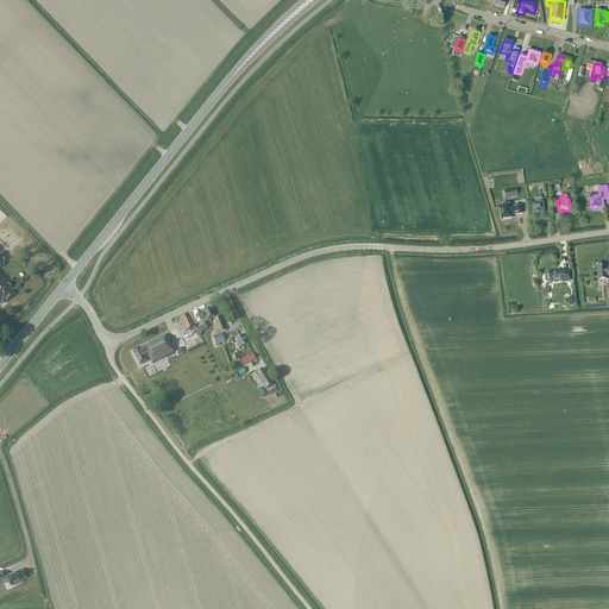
[(541,203),(541,202),(541,198),(535,199),(535,202),(537,202),(537,203),(533,205),(534,214),(535,214),(535,215),(540,214),(540,213),(544,212),(542,203),(541,203)]
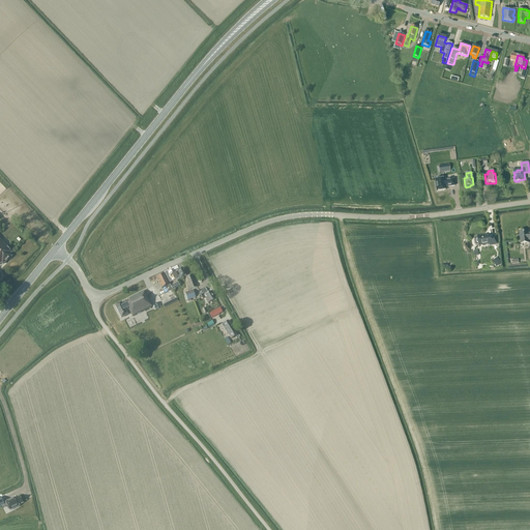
[(445,180),(445,178),(435,180),(437,192),(446,190),(446,187),(455,186),(454,179),(445,180)]
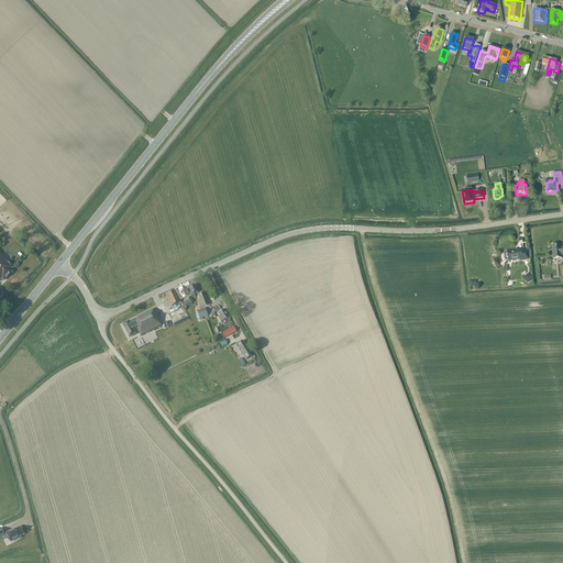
[(3,280),(12,272),(10,271),(13,267),(8,262),(8,261),(0,253),(0,231),(0,230),(0,279),(1,279),(3,280)]
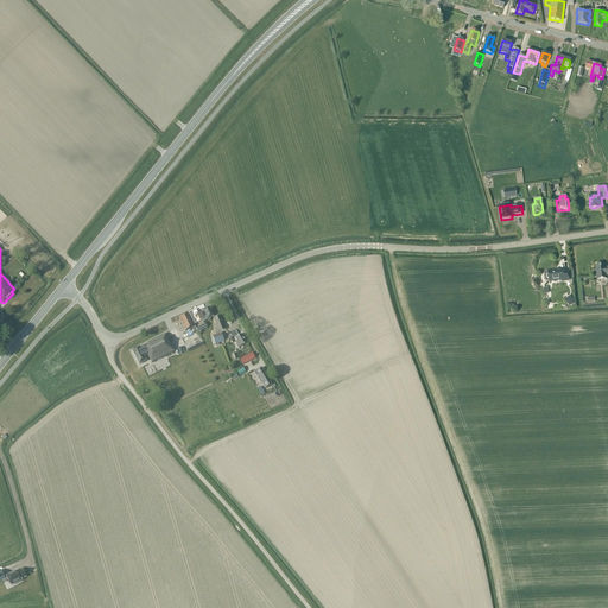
[(607,267),(605,267),(605,265),(595,266),(596,280),(606,279),(606,276),(607,274),(607,267)]
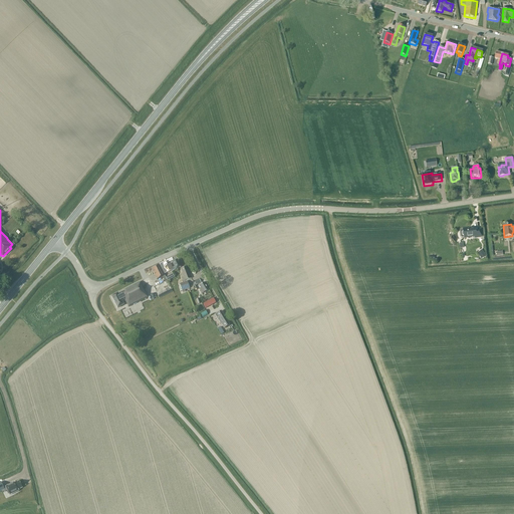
[(468,229),(463,229),(463,232),(462,232),(462,233),(462,236),(463,236),(464,236),(464,237),(467,236),(467,237),(468,238),(471,238),(471,237),(474,236),(474,238),(482,237),(481,230),(474,231),(474,229),(468,229)]
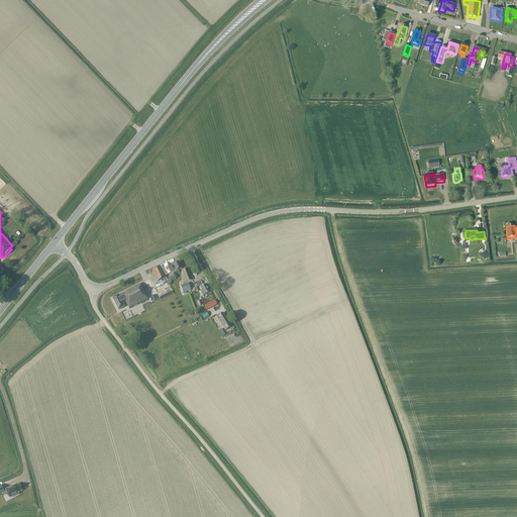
[(484,262),(489,259),(485,251),(480,254),(484,262)]
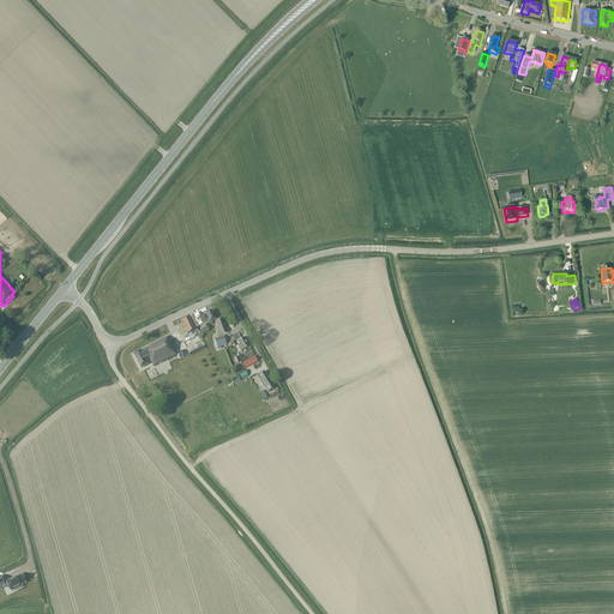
[(216,319),(212,311),(206,313),(210,323),(216,319)]
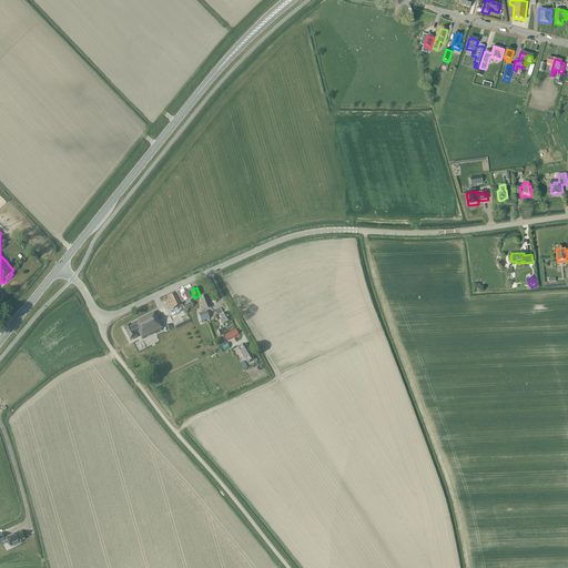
[(188,292),(185,294),(183,290),(175,293),(181,304),(191,298),(188,292)]
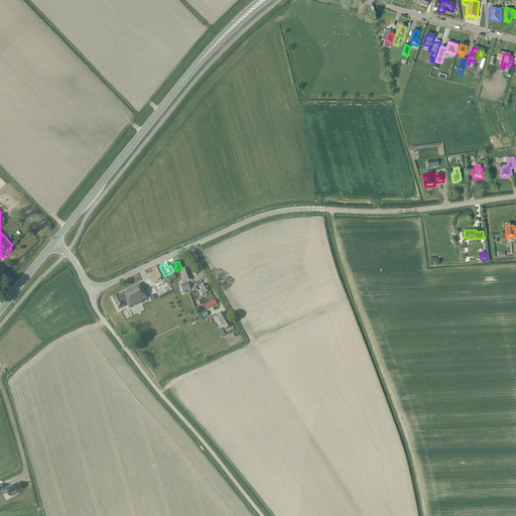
[(157,281),(164,277),(159,266),(152,270),(157,281)]
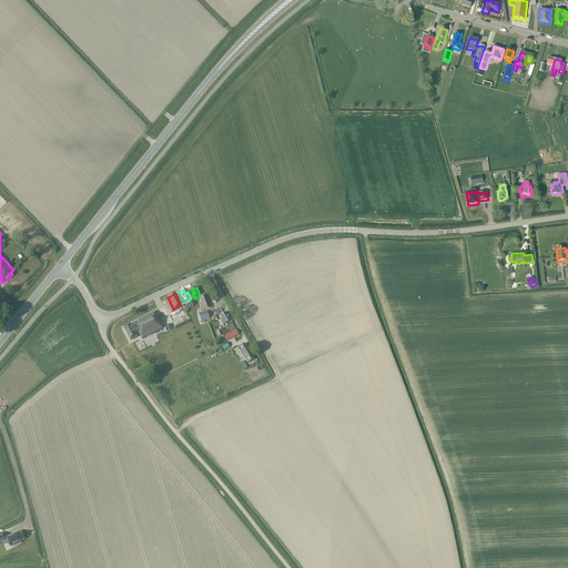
[(208,301),(205,295),(200,297),(202,303),(201,303),(203,311),(211,307),(210,303),(209,304),(208,301)]
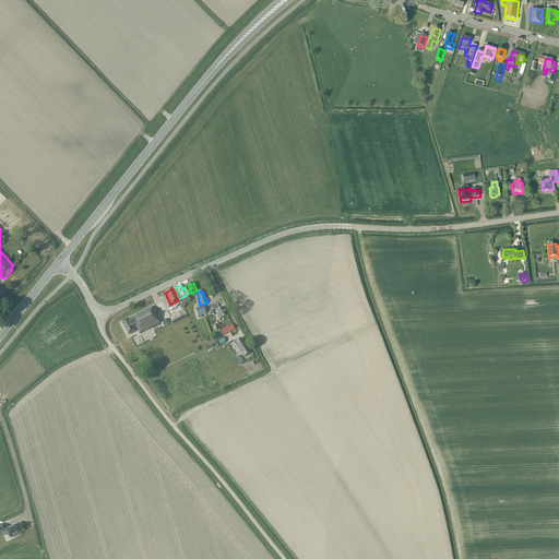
[(198,317),(206,313),(203,306),(195,309),(198,317)]
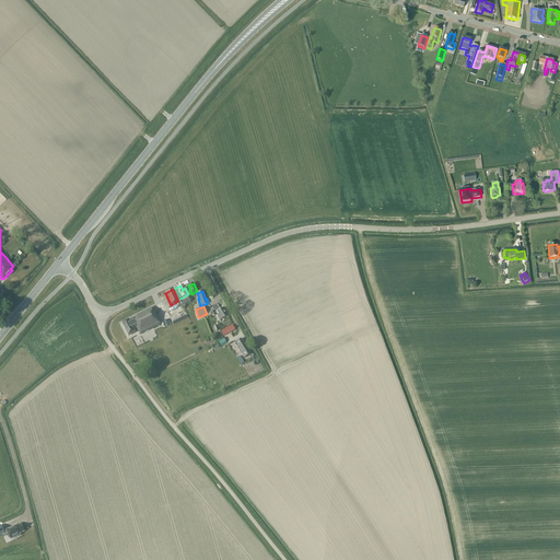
[(160,325),(158,319),(152,307),(135,316),(135,318),(129,321),(128,319),(121,323),(128,336),(135,333),(133,329),(137,328),(140,335),(160,325)]
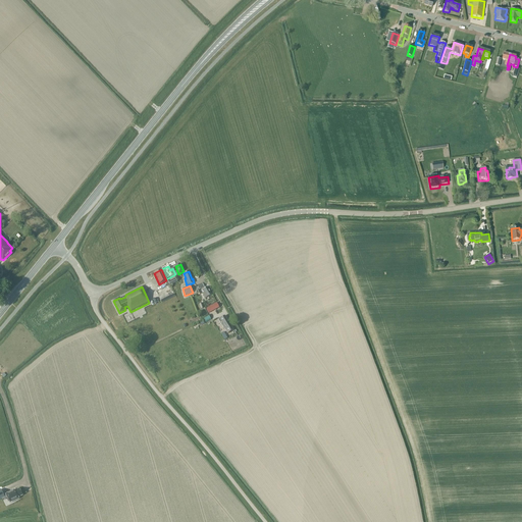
[(205,299),(212,295),(208,286),(203,290),(201,291),(205,299)]
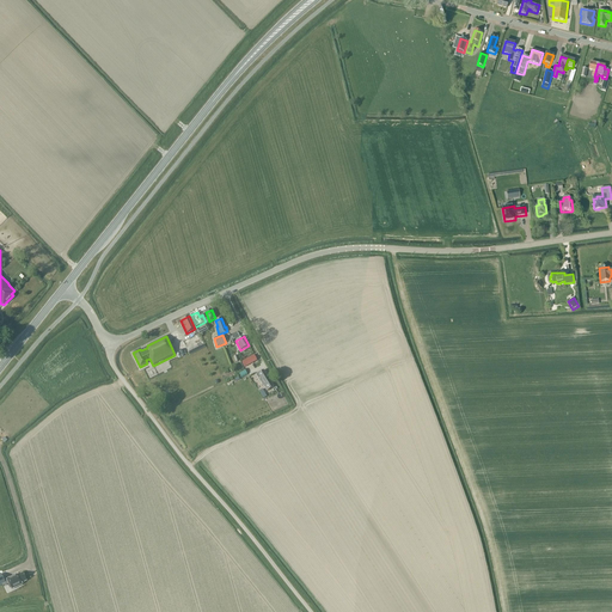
[(249,377),(255,372),(249,362),(243,367),(249,377)]
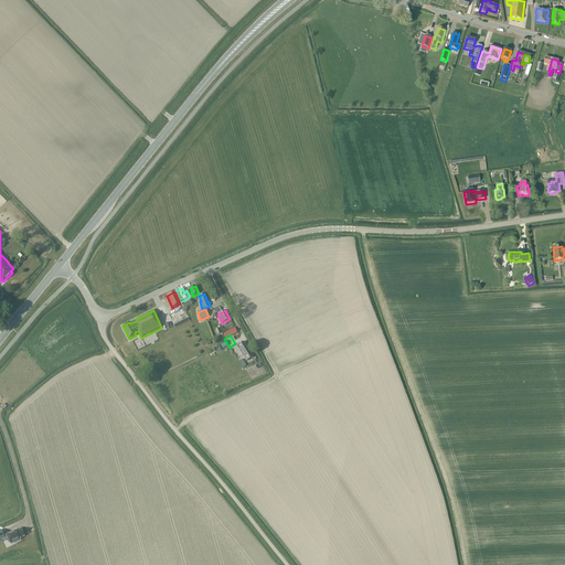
[(253,356),(243,342),(236,347),(242,356),(243,355),(246,361),(253,356)]
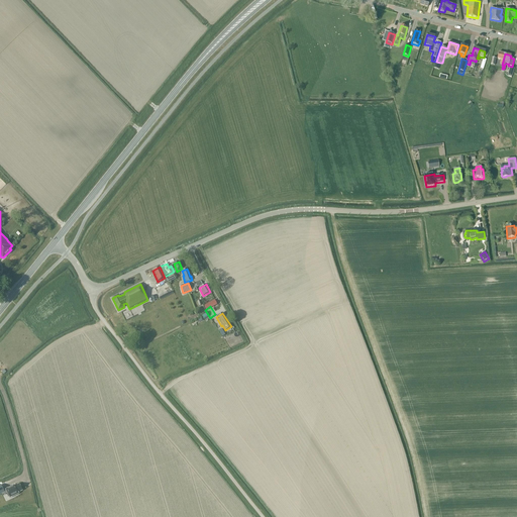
[(10,498),(19,494),(18,493),(22,491),(19,484),(15,486),(14,485),(5,490),(10,498)]
